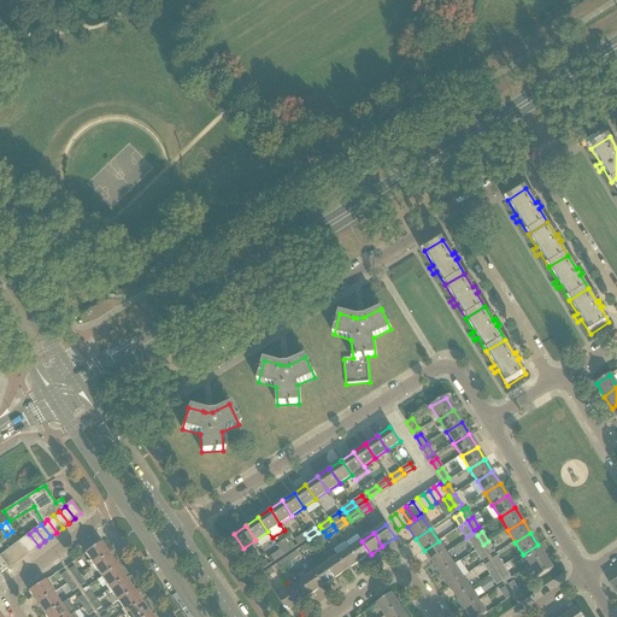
[(29,534),(23,538),(33,551),(39,546),(29,534)]
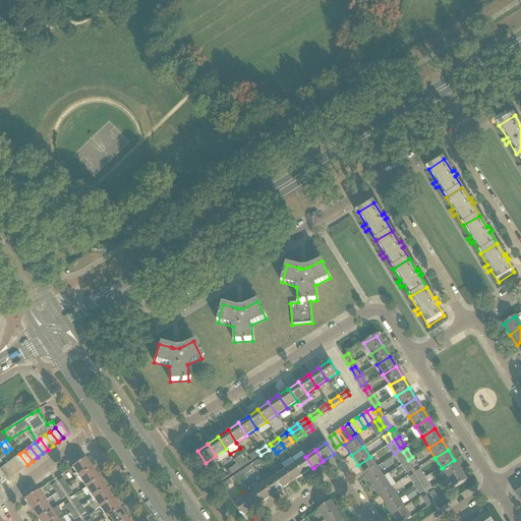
[(261,455),(257,451),(249,457),(252,461),(261,455)]
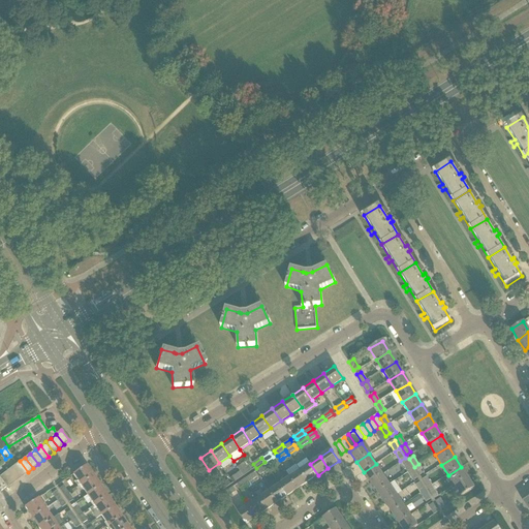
[(274,460),(266,465),(267,466),(269,469),(277,464),(274,460)]
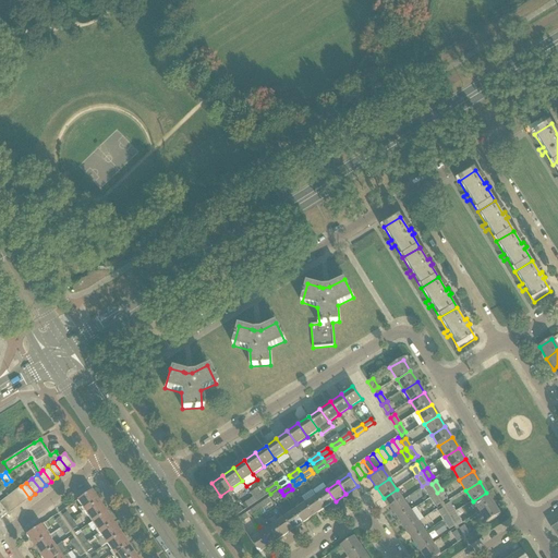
[(21,486),(15,490),(24,502),(29,498),(21,486)]
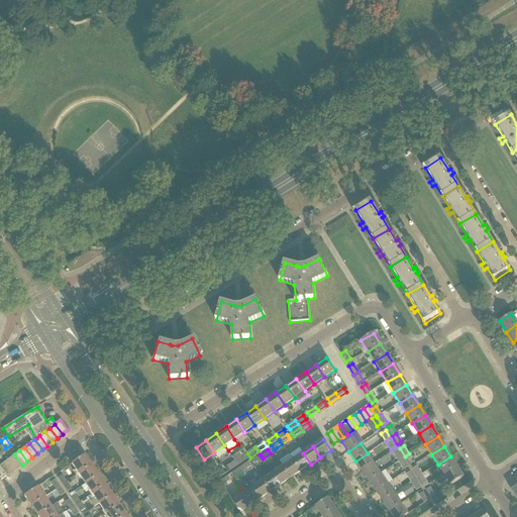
[(398,451),(393,454),(398,461),(403,458),(398,451)]
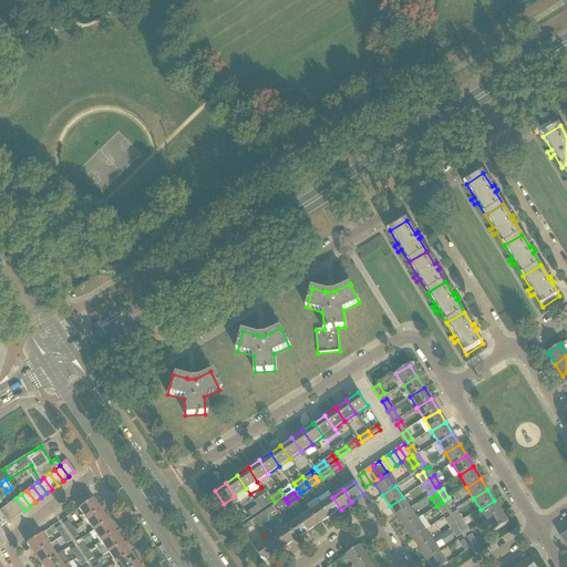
[(332,497),(321,505),(330,517),(341,509),(332,497)]
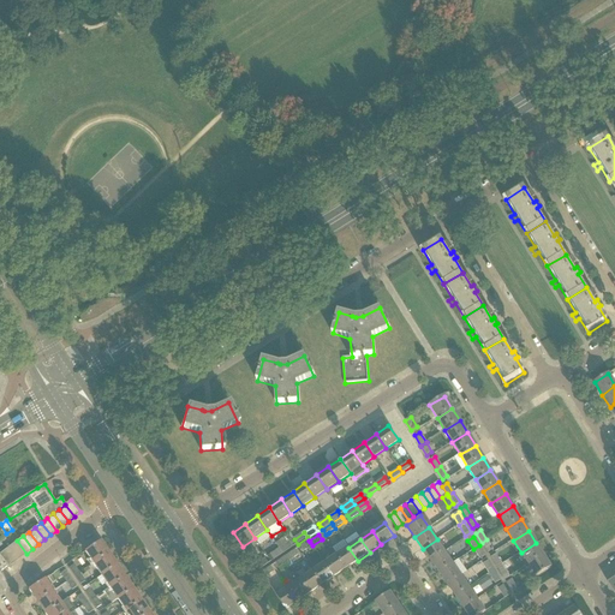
[(423,549),(431,561),(445,551),(437,539),(423,549)]
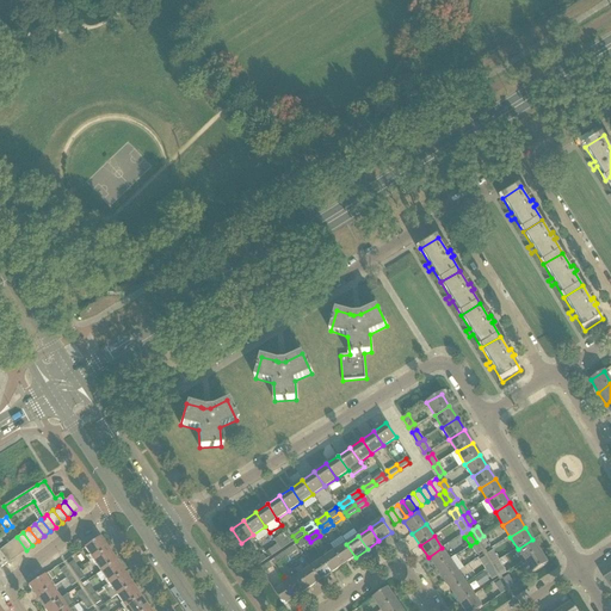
[(483,536),(479,539),(485,549),(489,545),(483,536)]
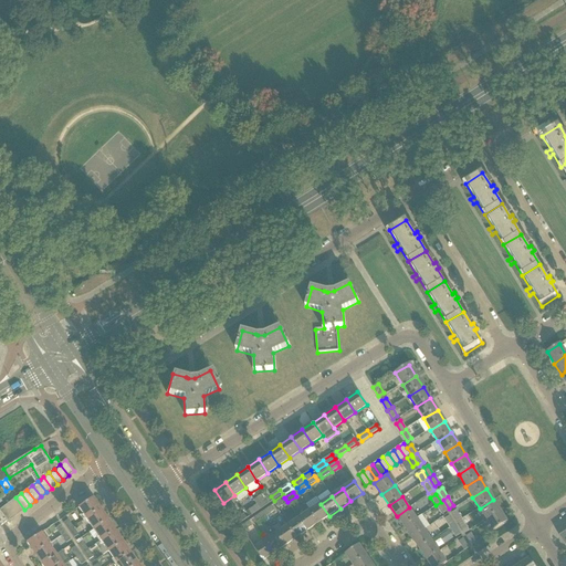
[(16,498),(10,502),(19,513),(24,510),(16,498)]
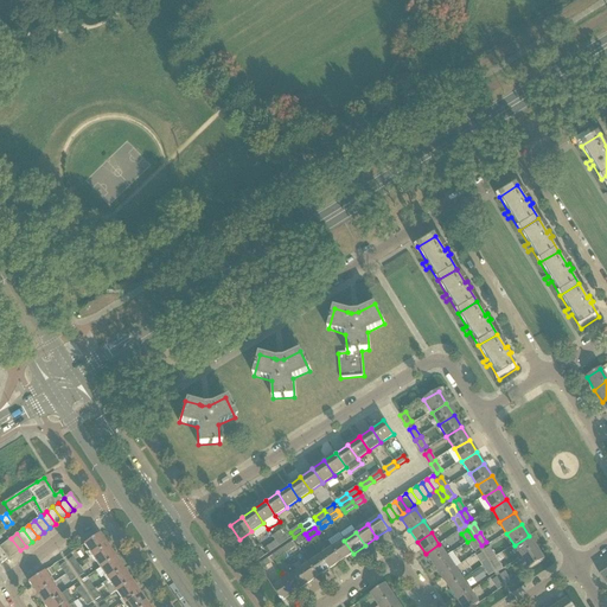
[(305,534),(295,540),(296,541),(299,545),(308,538),(306,535),(305,534)]
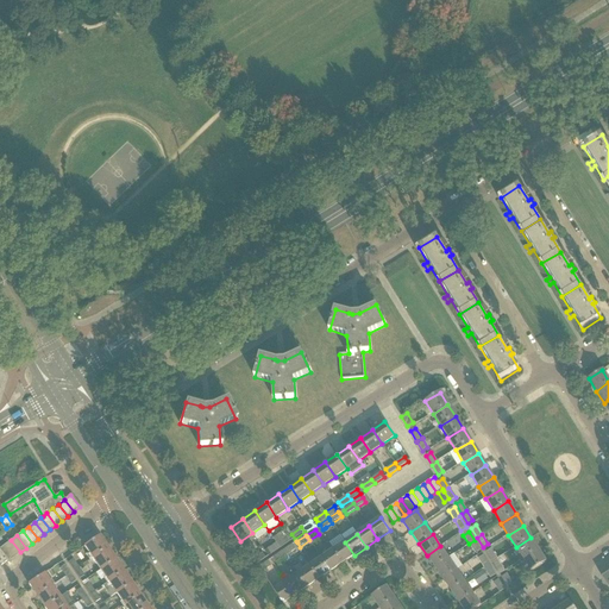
[(99,537),(83,546),(85,547),(88,553),(85,554),(89,562),(93,559),(108,548),(99,537)]
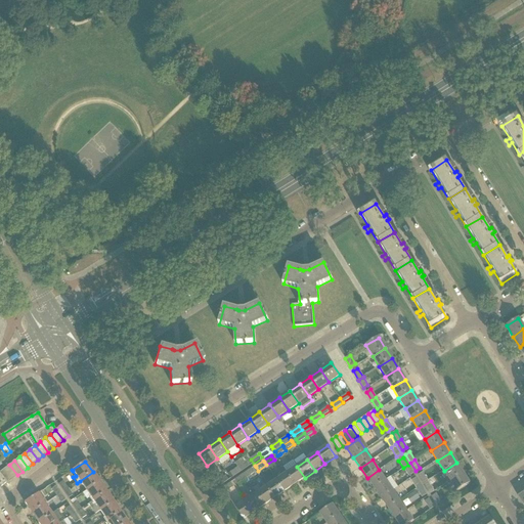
[(247,462),(238,468),(241,471),(242,472),(249,466),(247,462)]
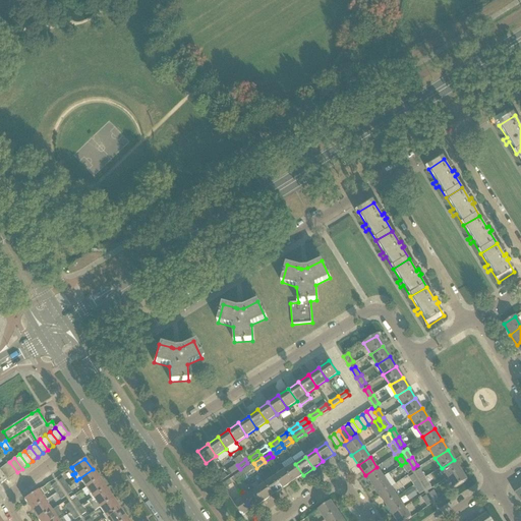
[(442,468),(448,478),(461,470),(454,460),(442,468)]
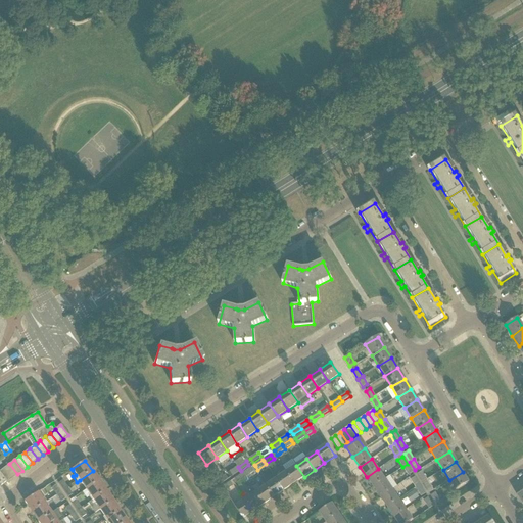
[(9,464),(4,468),(12,478),(17,474),(9,464)]
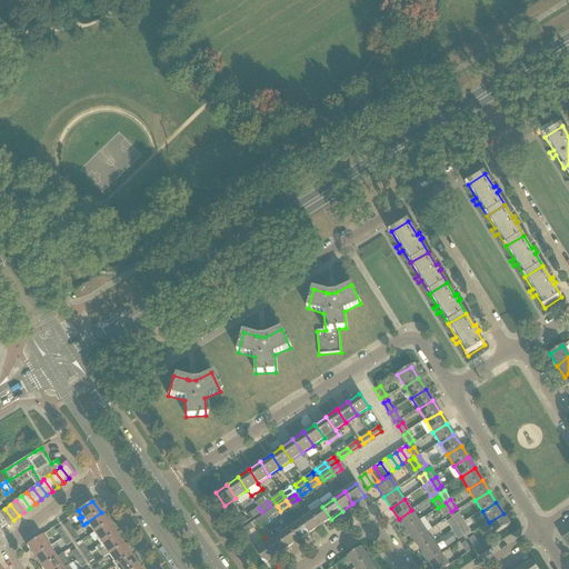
[(443,505),(438,508),(445,518),(449,515),(443,505)]
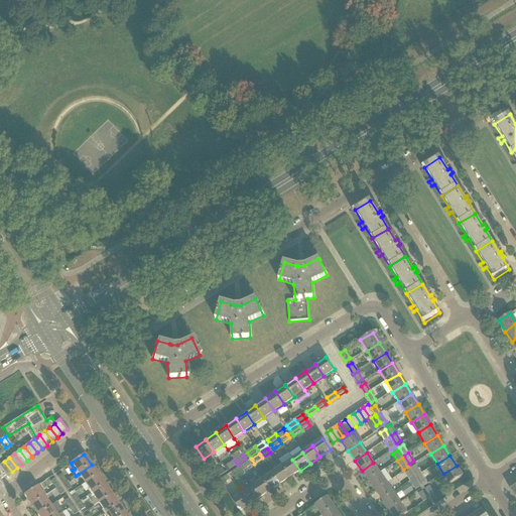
[(292,460),(282,466),(290,478),(300,471),(292,460)]
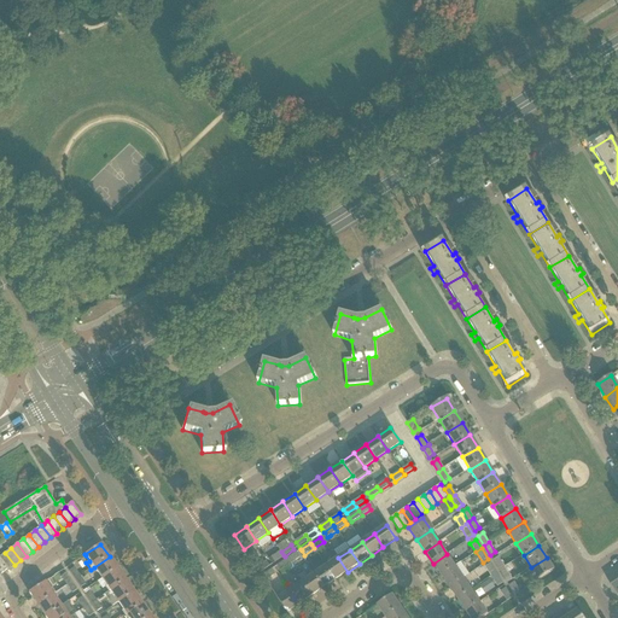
[(281,552),(272,558),(275,563),(285,557),(284,555),(281,552)]
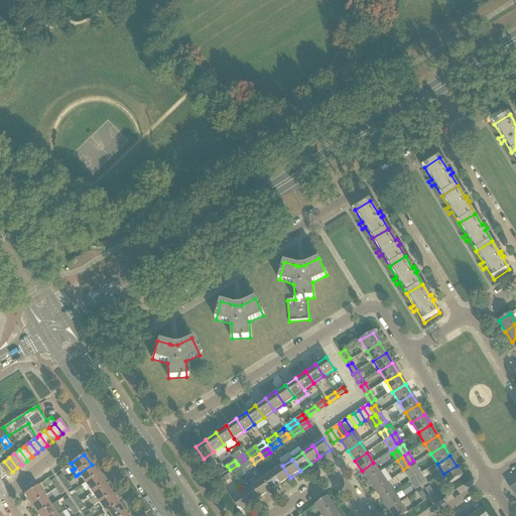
[(4,462),(0,465),(0,466),(6,475),(7,476),(12,472),(4,462)]
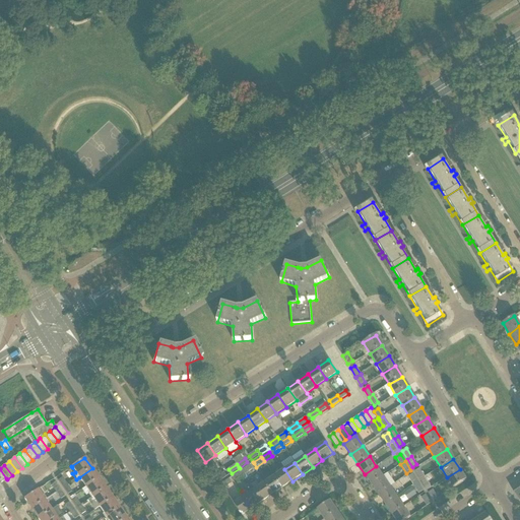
[(249,466),(241,471),(244,475),(252,469),(249,466)]
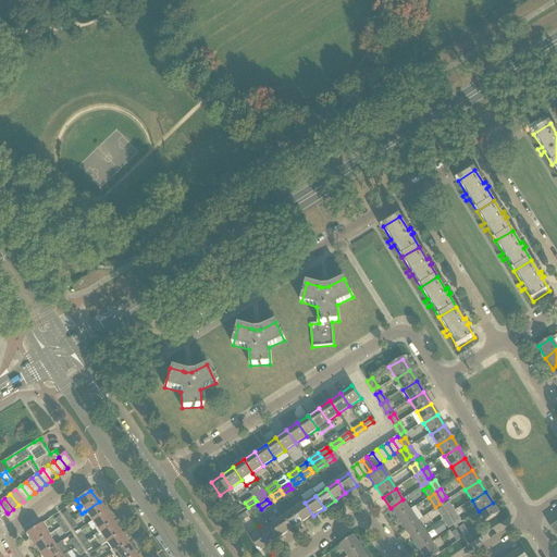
[(391,508),(398,519),(410,510),(403,499),(391,508)]
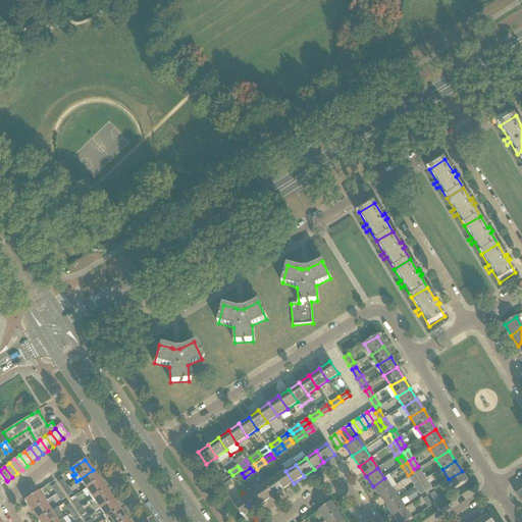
[(80,479),(86,489),(99,480),(93,470),(80,479)]
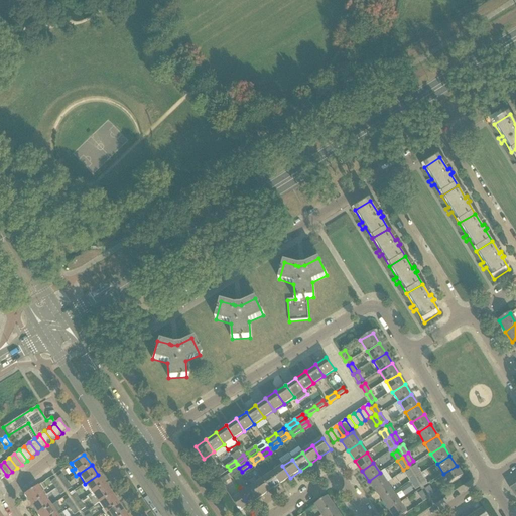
[(282,466),(272,473),(280,484),(290,478),(282,466)]
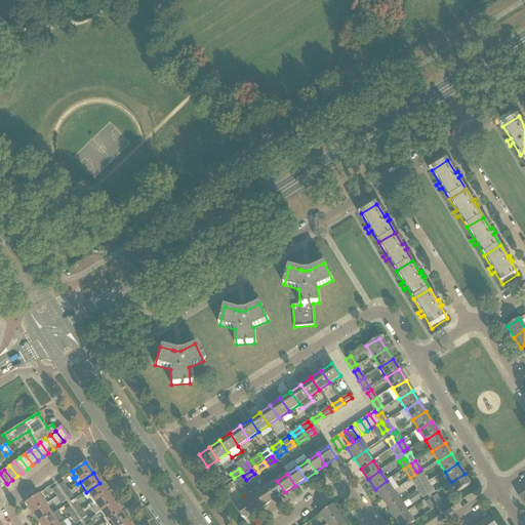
[(418,476),(425,485),(429,482),(423,474),(418,476)]
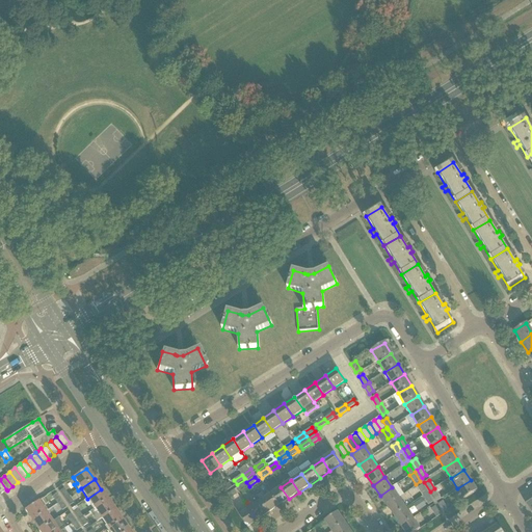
[(471,480),(457,488),(463,499),(477,490),(471,480)]
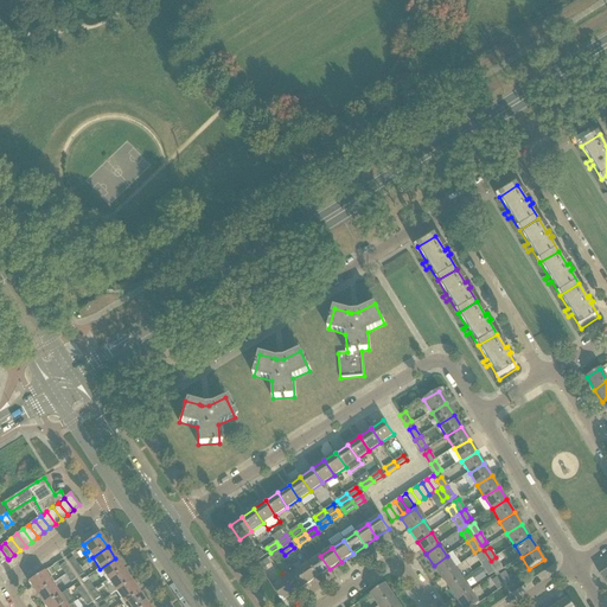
[(273,556),(275,561),(276,560),(285,555),(281,550),(274,555),(273,556)]
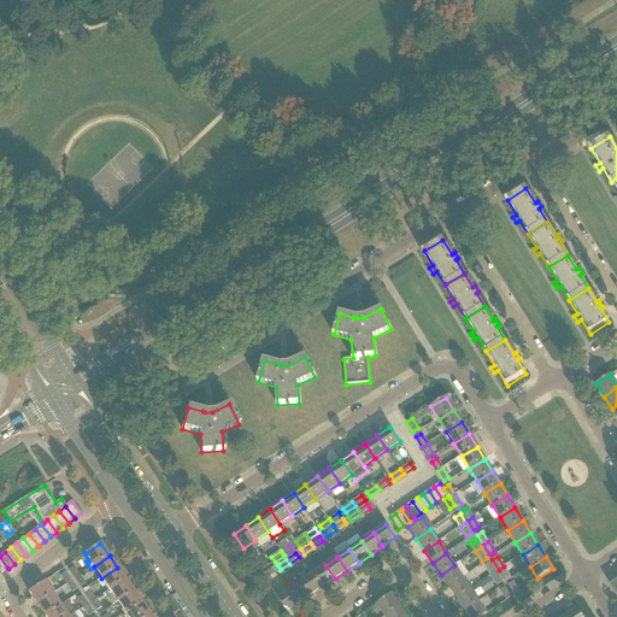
[(257,568),(259,573),(270,565),(266,560),(257,568)]
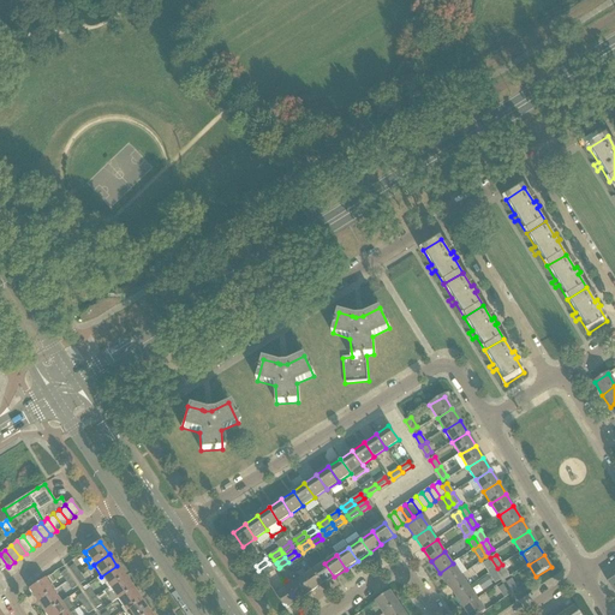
[(453,563),(440,573),(447,585),(461,575),(466,572),(459,560),(453,563)]
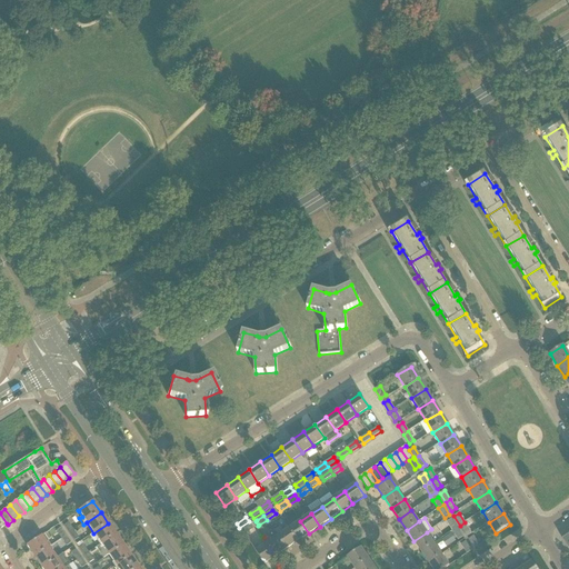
[(451,519),(447,522),(452,531),(457,528),(451,519)]
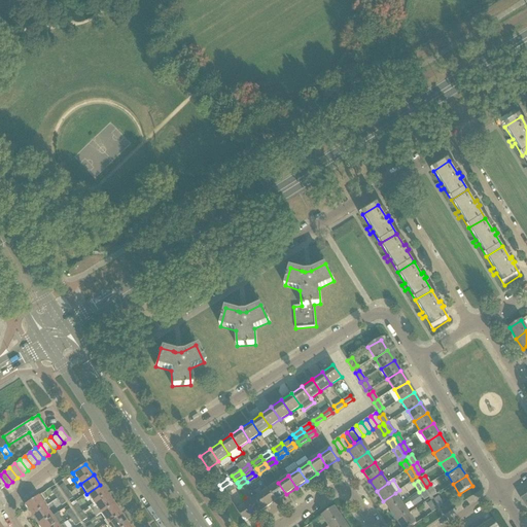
[(278,483),(268,490),(276,501),(286,494),(278,483)]
